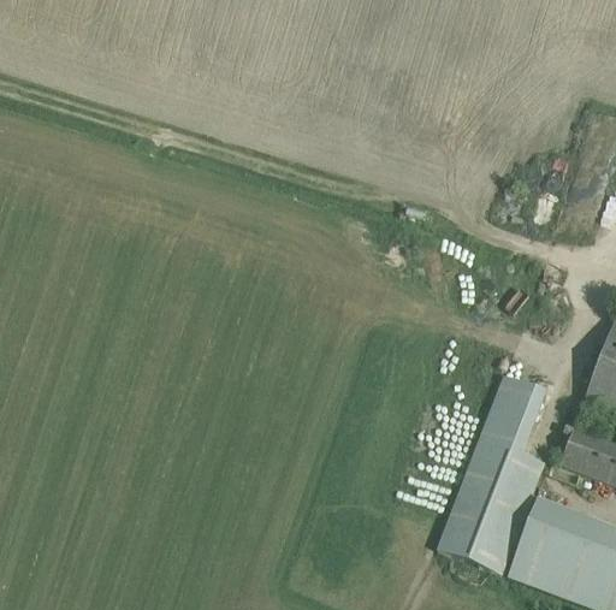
[(586,199),(597,161),(576,157),(567,193),(586,199)]
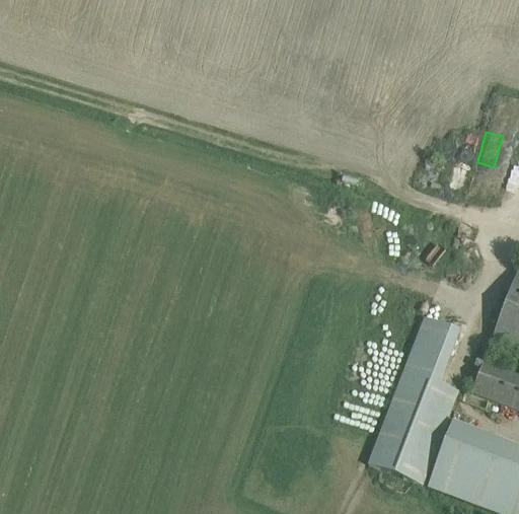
[(518,369),(485,357),(471,390),(518,409),(518,264),(489,340),(518,352),(518,369)]
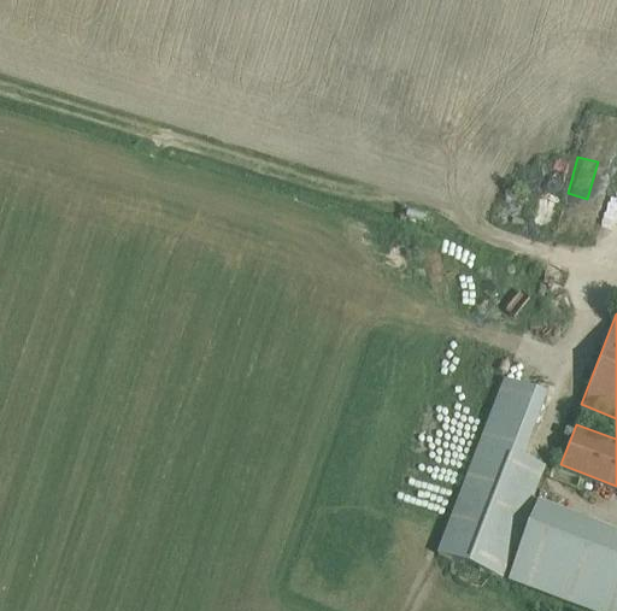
[(530,385),(504,375),(438,552),(503,576),(545,463),(506,448),(530,385)]
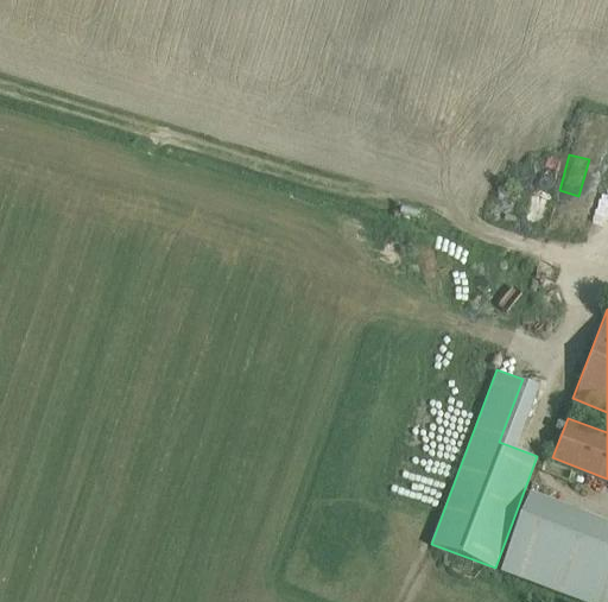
[(533,409),(519,404),(514,414),(530,420),(533,409)]
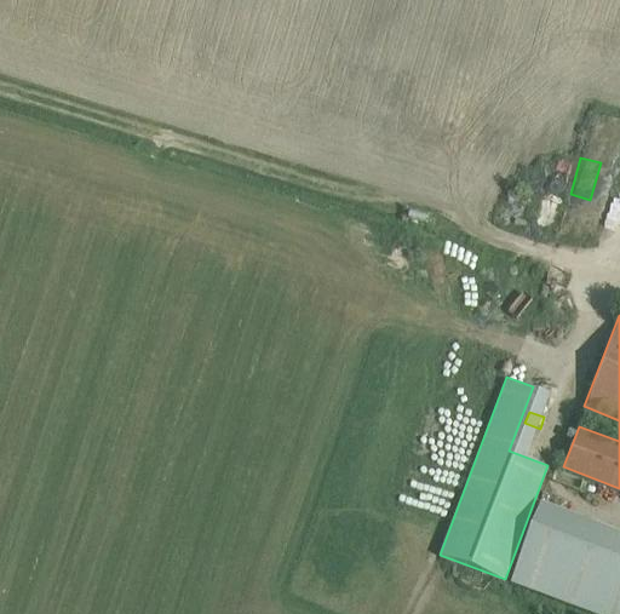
[(598,613),(619,613),(619,533),(541,505),(512,581),(598,613)]
